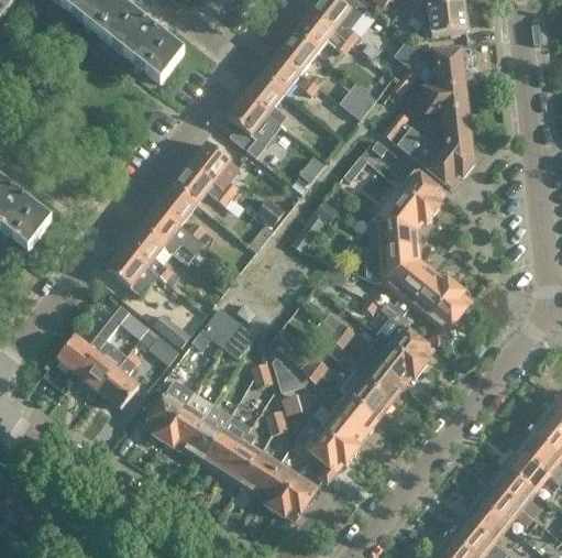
[(0,15),(9,6),(2,0),(0,0),(0,15)]
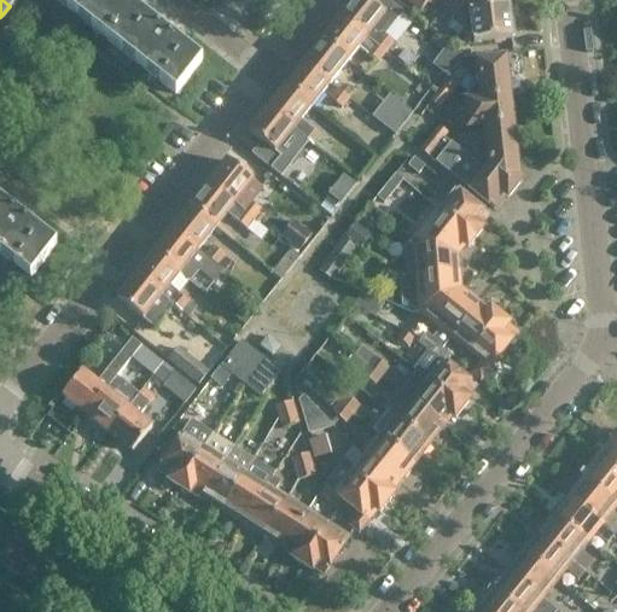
[(60,0),(106,35),(133,3),(129,0),(60,0)]
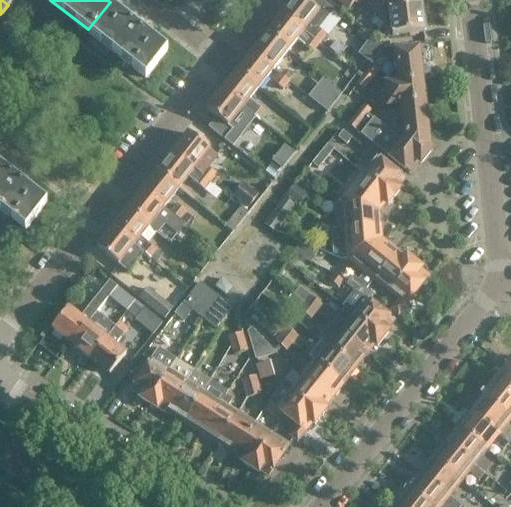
[(291,0),(282,12),(320,42),(321,42),(328,32),(319,26),(335,6),(327,0),(291,0)]
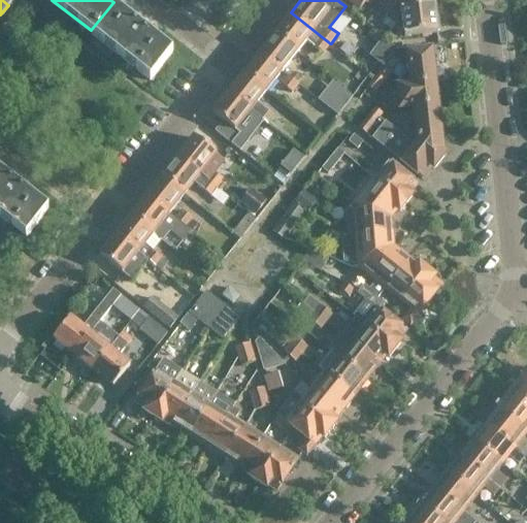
[(377,25),(384,17),(395,0),(384,0),(374,12),(370,20),(377,25)]
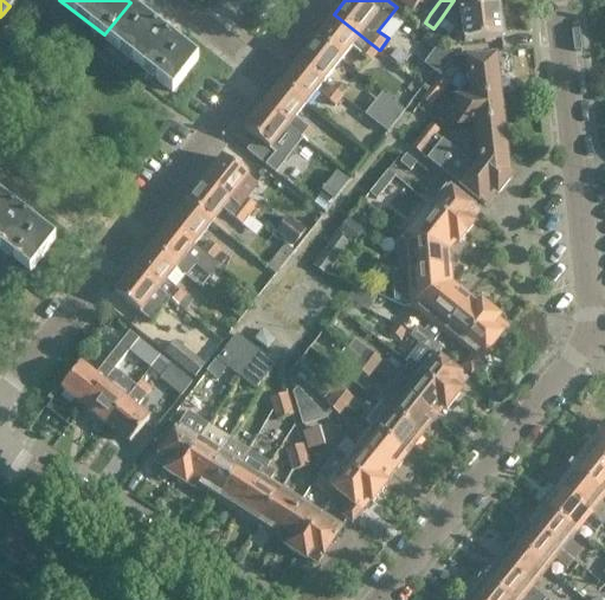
[(457,0),(458,7),(463,7),(467,38),(503,34),(500,5),(493,6),(491,0),(457,0)]
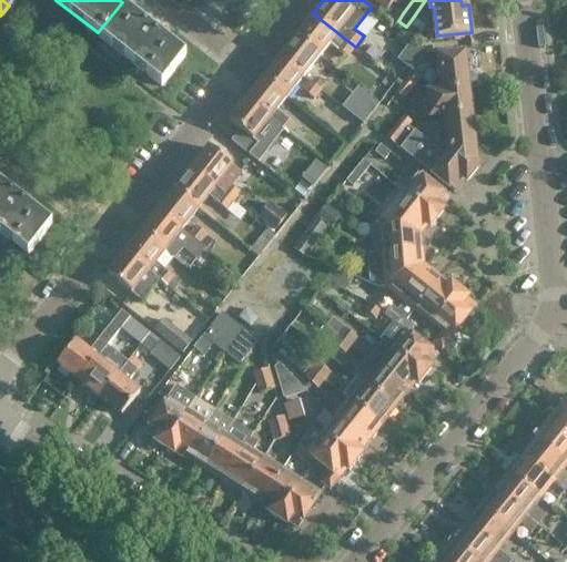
[(149,23),(122,2),(98,32),(161,82),(185,52),(157,30),(165,19),(158,13),(149,23)]
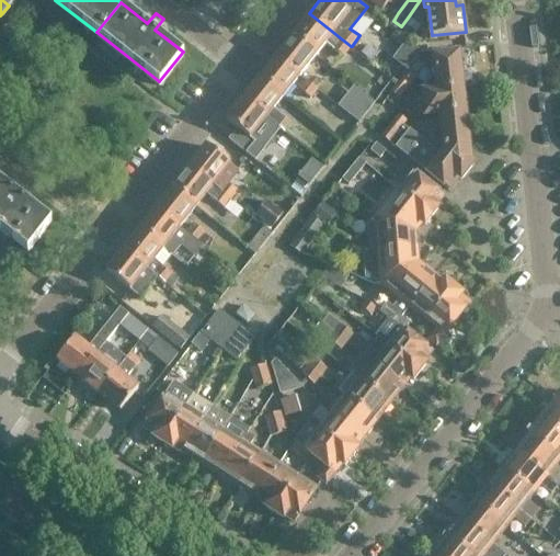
[(345,54),(351,46),(309,13),(293,34),(316,52),(327,38),(345,54)]
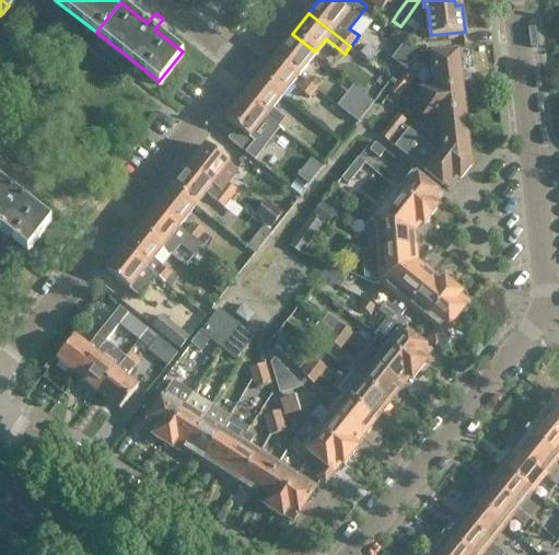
[(408,37),(417,25),(407,18),(400,26),(396,32),(405,38),(406,39),(408,37)]
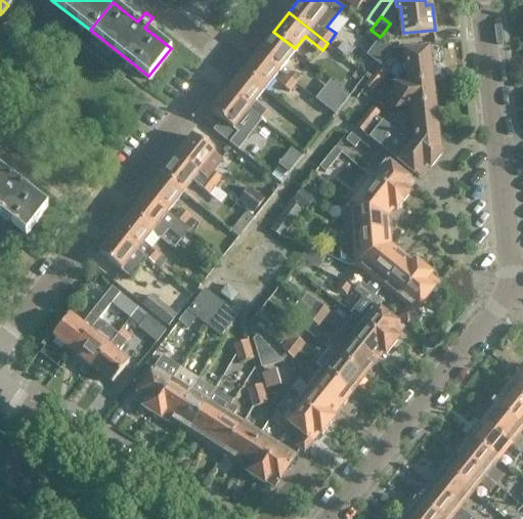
[(273,32),(258,51),(279,68),(295,48),(273,32)]
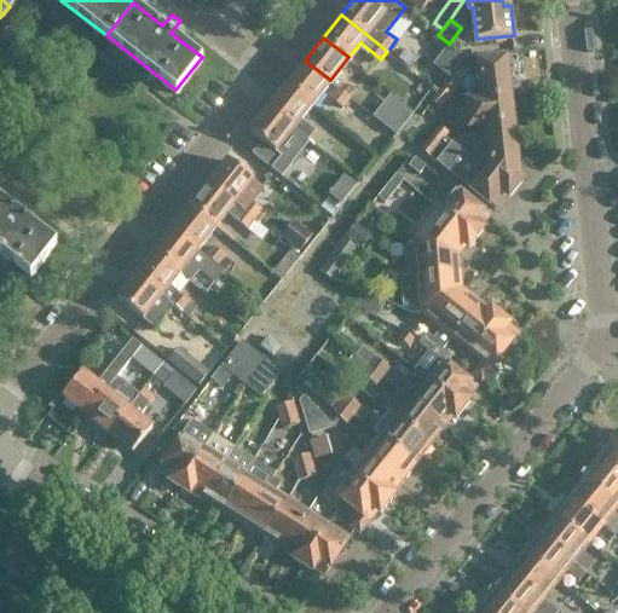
[(451,41),(449,44),(448,42),(434,61),(451,73),(466,52),(451,41)]
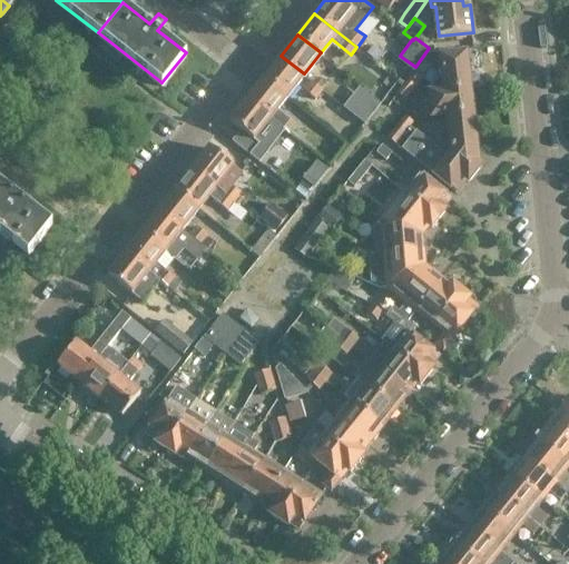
[(470,81),(467,50),(441,53),(445,83),(470,81)]
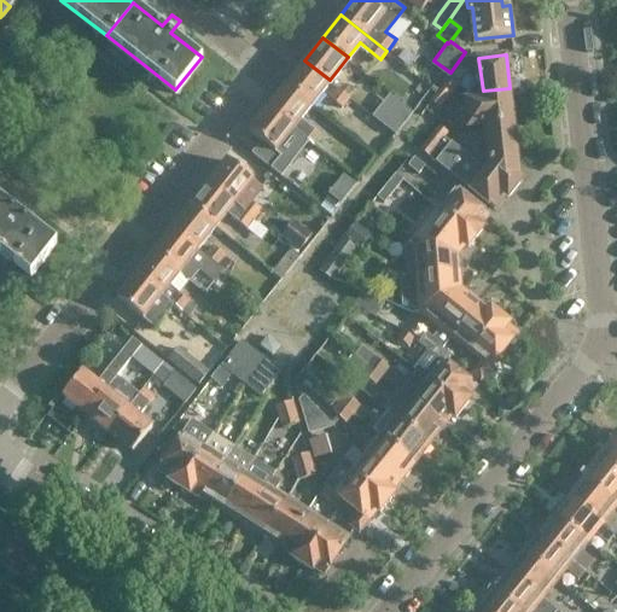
[(351,97),(338,86),(330,80),(304,60),(286,82),(312,103),(322,88),(344,105),(351,97)]
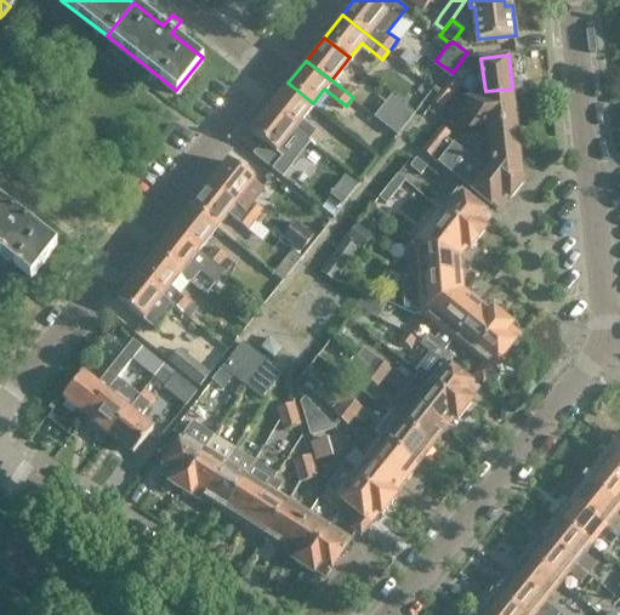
[(453,73),(434,95),(444,103),(461,79),(453,73)]
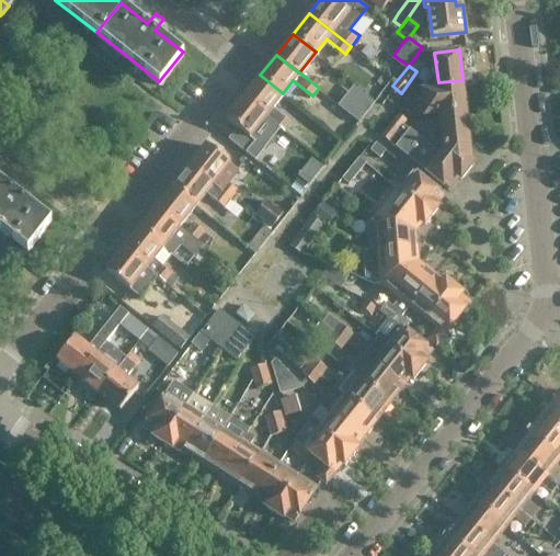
[(307,78),(319,88),(326,78),(313,69),(307,78)]
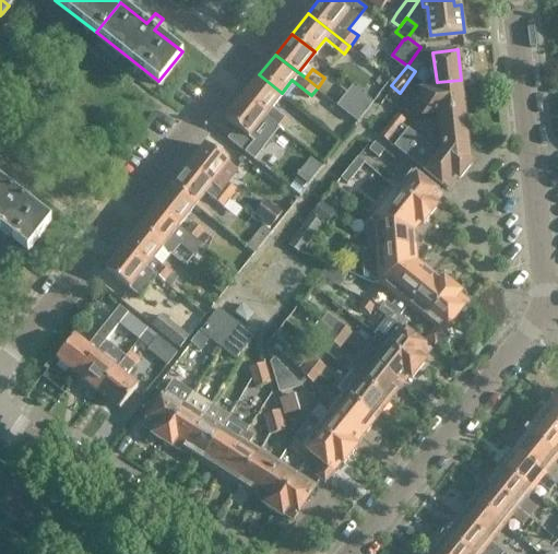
[(285,128),(292,119),(273,105),(282,93),(259,74),(244,95),(285,128)]
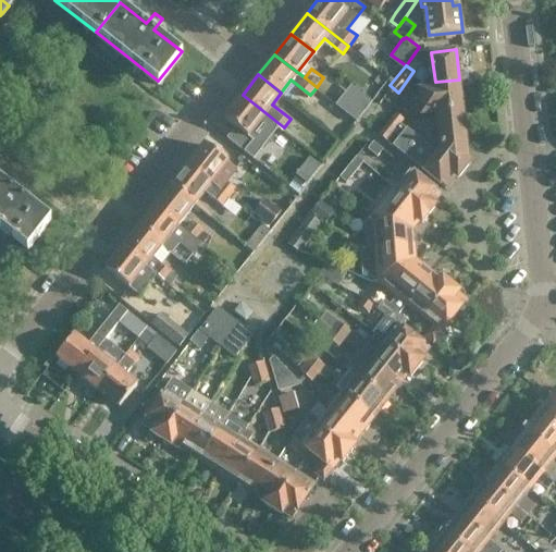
[(459,80),(435,82),(435,87),(420,88),(422,111),(428,110),(437,109),(437,111),(462,109),(459,80)]
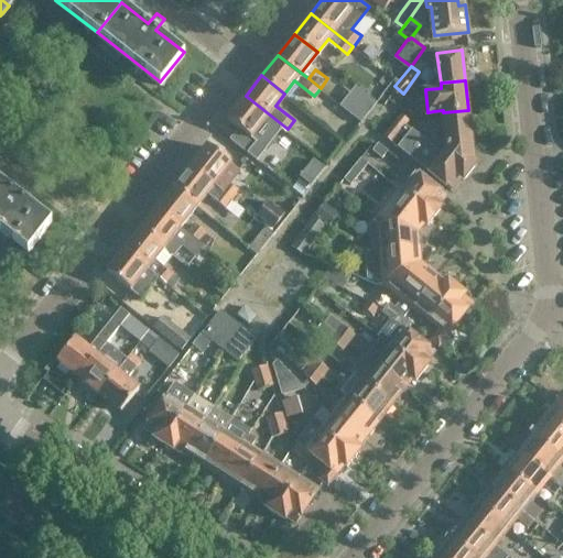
[(355,83),(339,102),(360,119),(377,99),(355,83)]
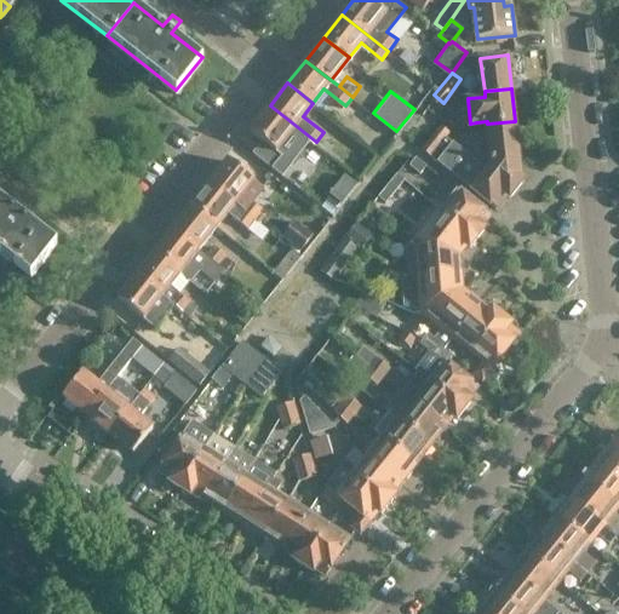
[(322,148),(316,142),(270,105),(251,130),(262,138),(253,149),(273,165),(281,153),(286,156),(296,144),(314,159),(322,148)]
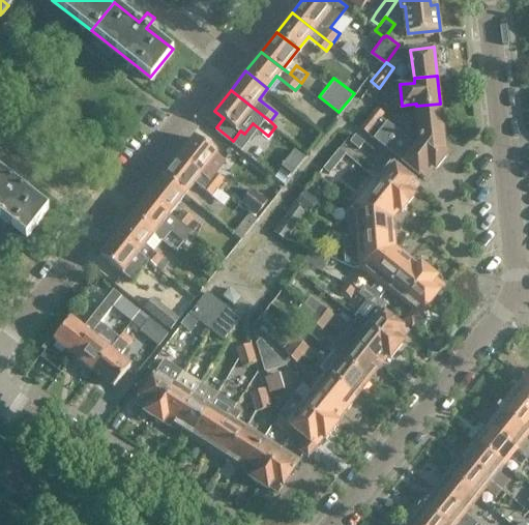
[(444,132),(440,104),(416,106),(416,104),(407,105),(410,126),(418,125),(419,135),(444,132)]
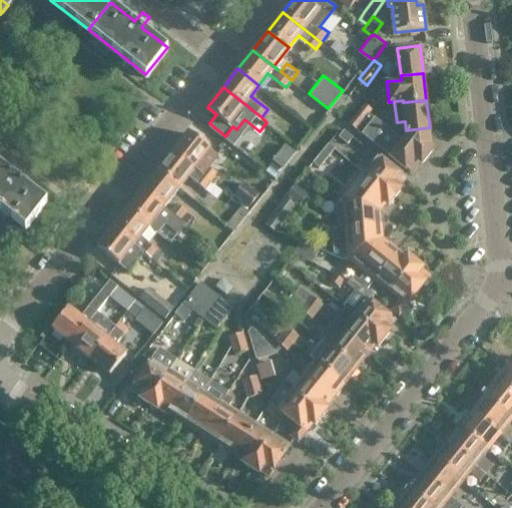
[(430,127),(406,130),(407,135),(404,138),(370,111),(372,108),(365,102),(350,121),(411,170),(419,159),(422,161),(434,146),(431,144),(430,127)]
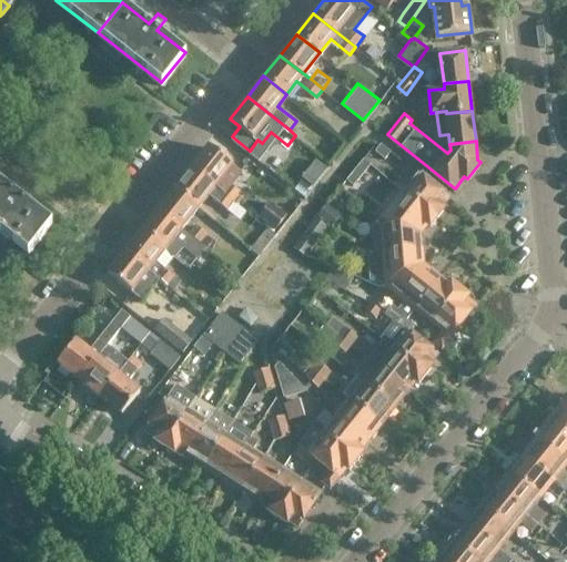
[(387,156),(392,151),(381,142),(376,149),(387,156)]
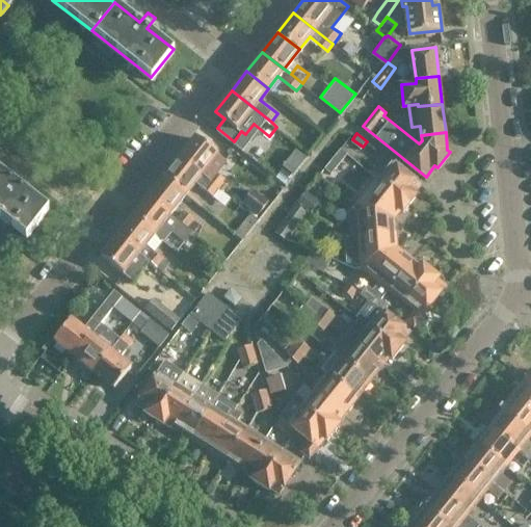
[(195,135),(180,155),(202,173),(218,153),(195,135)]
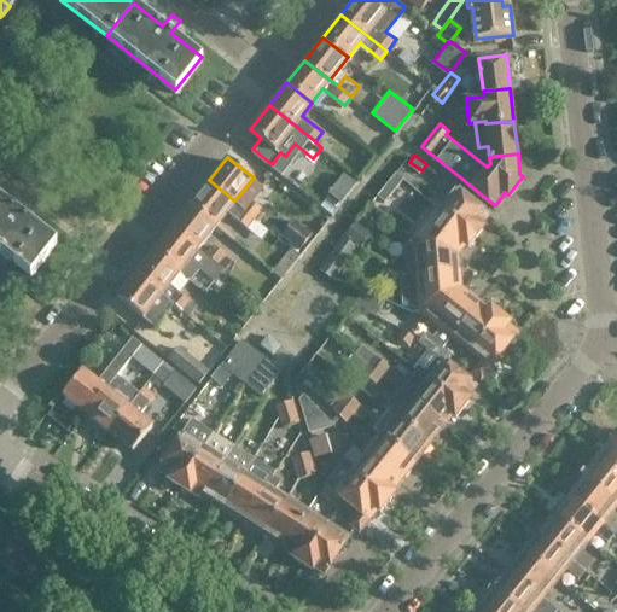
[(377,194),(384,200),(405,176),(396,170),(377,194)]
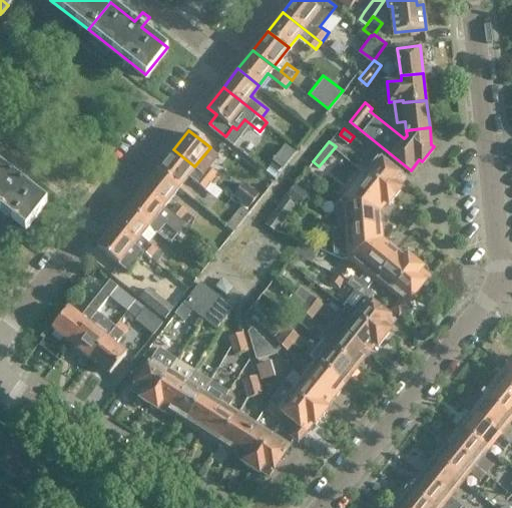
[(200,171),(194,166),(173,149),(158,168),(180,185),(188,175),(204,188),(211,179),(200,171)]
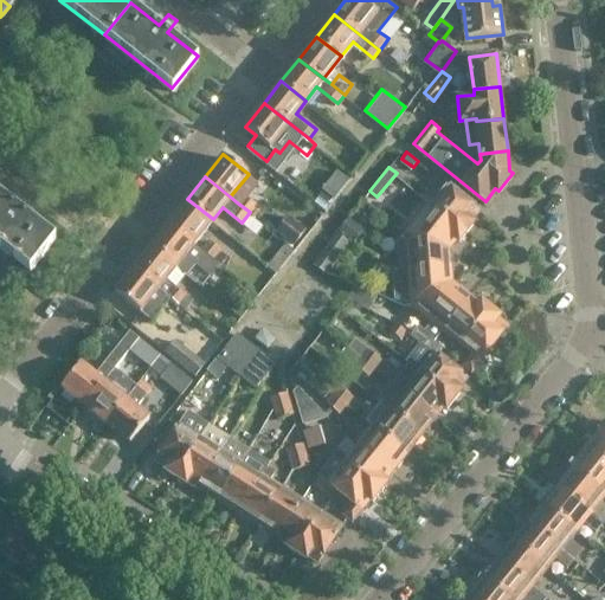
[(445,182),(431,201),(467,230),(474,220),(471,219),(480,210),(445,182)]
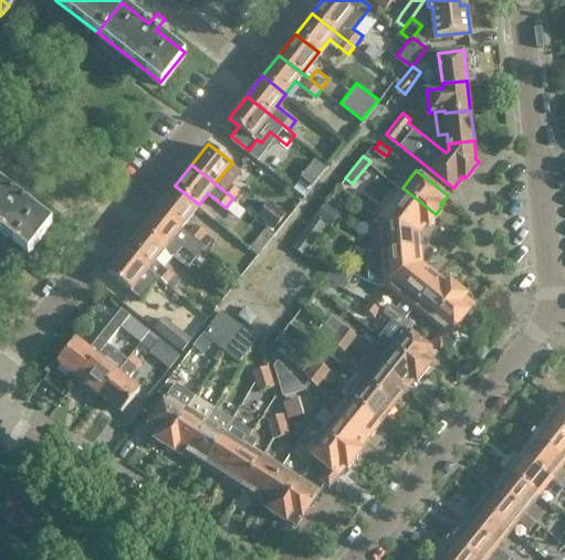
[(16,192),(0,179),(0,228),(17,241),(28,250),(51,220),(23,198),(31,188),(24,181),(16,192)]
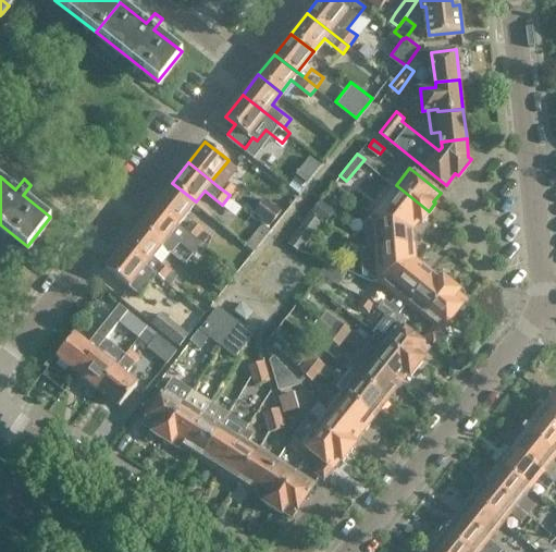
[(218,186),(230,195),(236,187),(224,179),(218,186)]
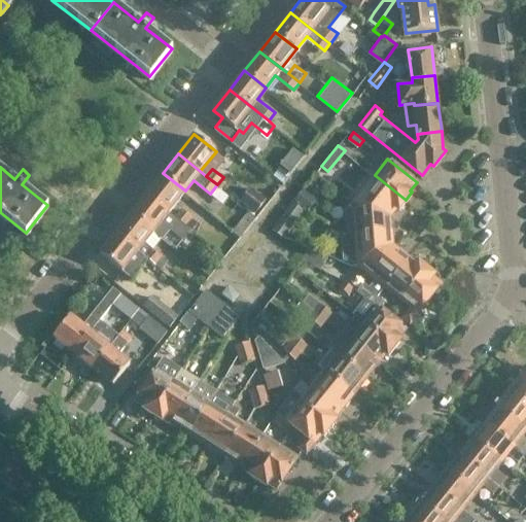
[(185,190),(163,173),(147,193),(170,210),(185,190)]
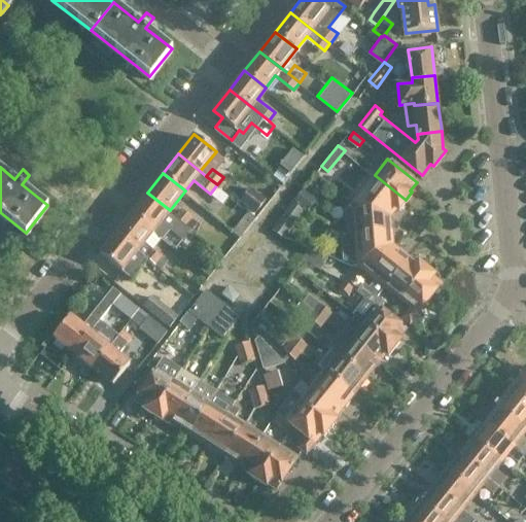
[(378,204),(390,214),(397,206),(399,208),(406,200),(375,175),(358,196),(366,202),(367,205),(378,204)]
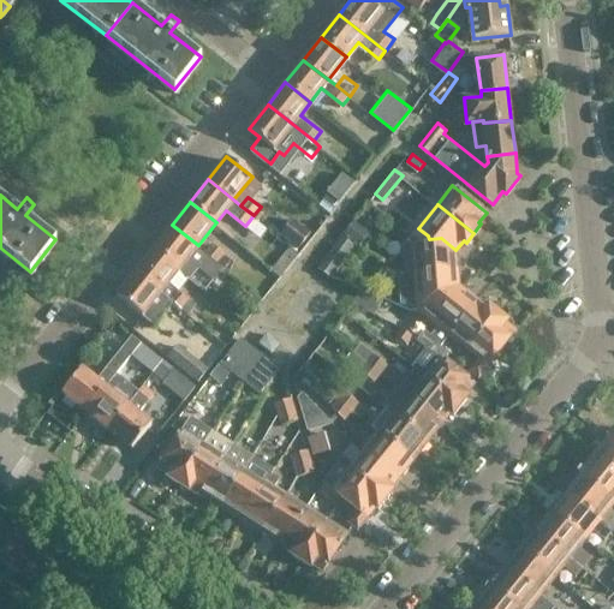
[(275,219),(261,207),(254,215),(268,227),(275,219)]
